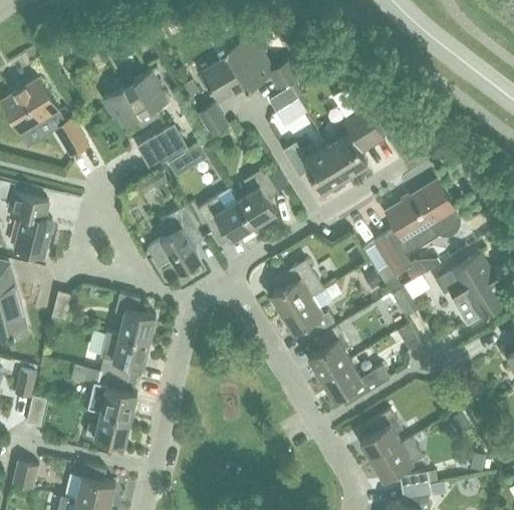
[(277,90),(300,76),(290,59),(273,70),(251,33),(224,49),(229,56),(201,73),(218,102),(239,90),(241,93),(269,76),(277,90)]
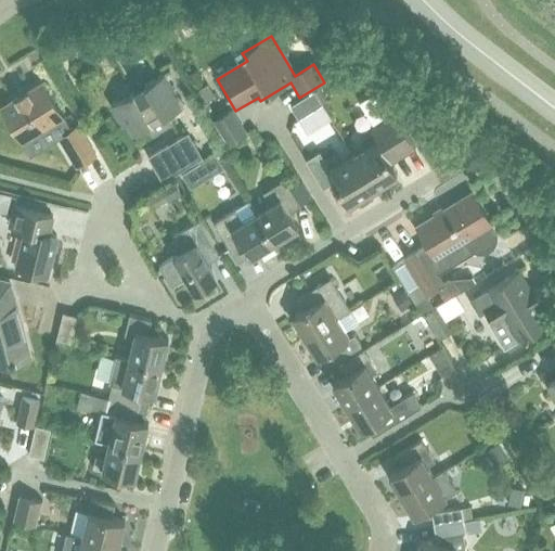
[(133,95),(112,109),(124,129),(128,127),(134,138),(147,129),(152,137),(171,125),(168,117),(181,110),(163,77),(144,88),(145,90),(134,97),(133,95)]
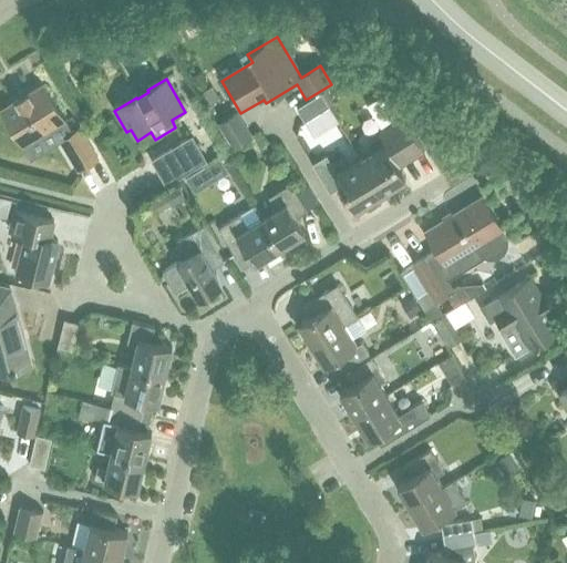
[(24,150),(65,125),(43,89),(2,113),(24,150)]
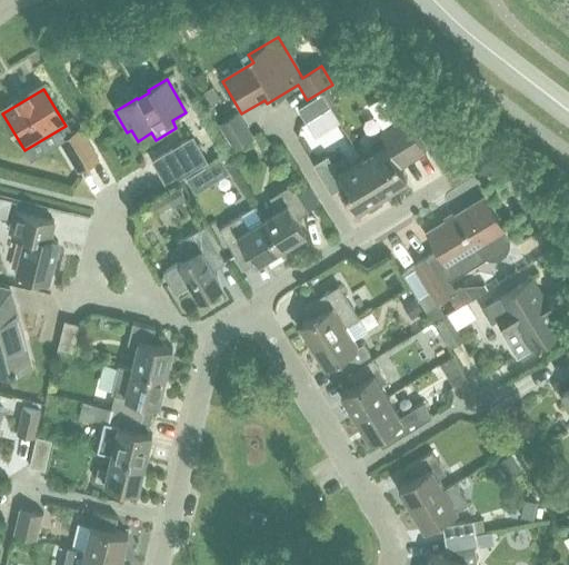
[(211,89),(202,95),(210,109),(220,102),(211,89)]
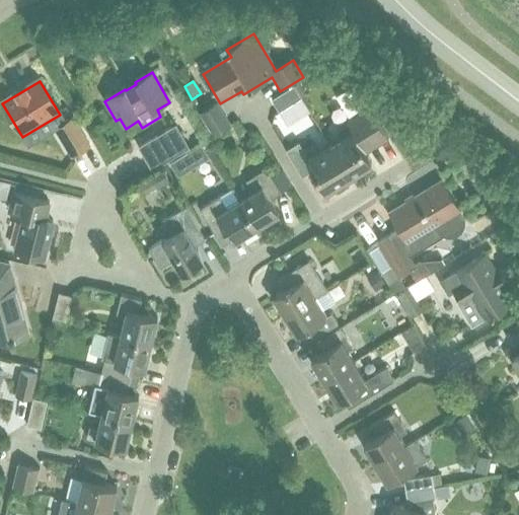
[(293,88),(272,102),(279,114),(288,129),(310,115),(301,100),(293,88)]
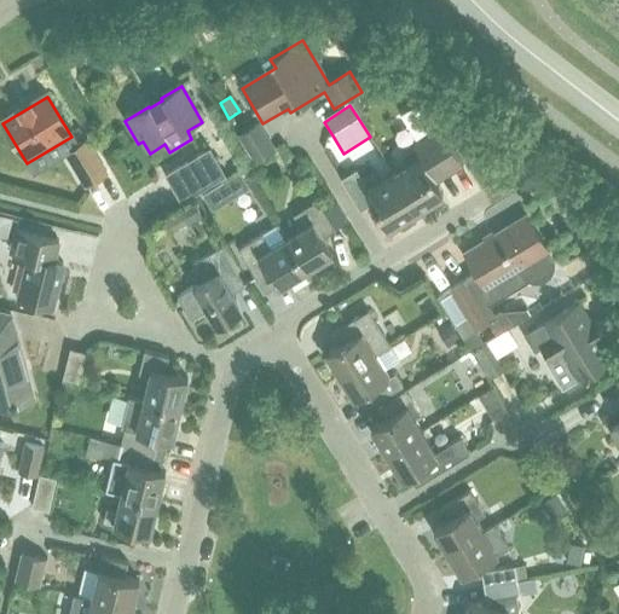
[(238,139),(254,164),(276,151),(260,125),(238,139)]
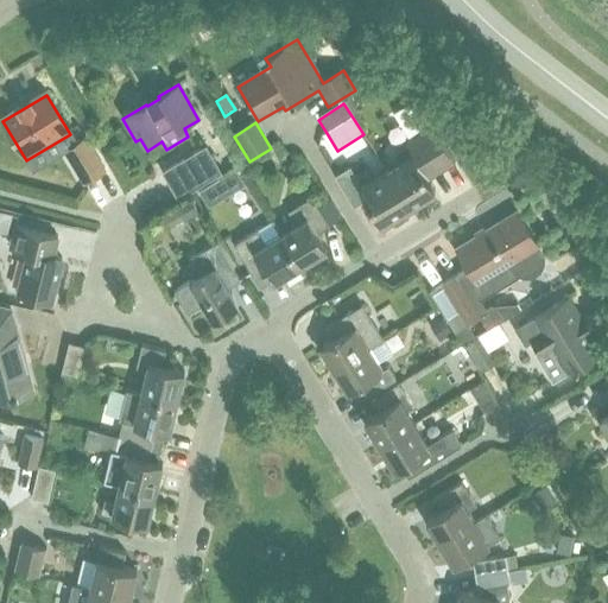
[(386,171),(409,208),(436,191),(423,170),(436,162),(442,172),(456,164),(434,126),(406,143),(409,146),(396,153),(401,163),(386,171)]
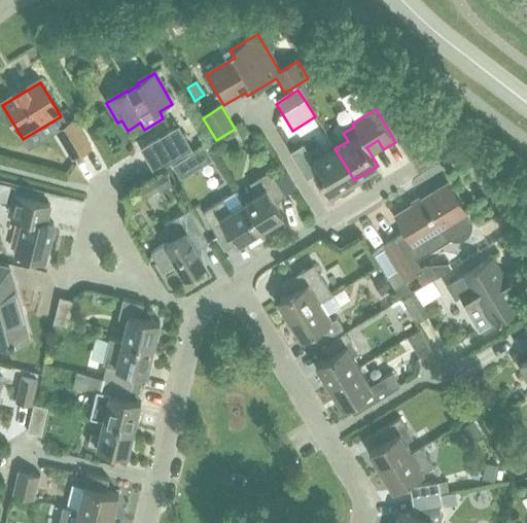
[(73,162),(91,150),(73,123),(56,133),(73,162)]
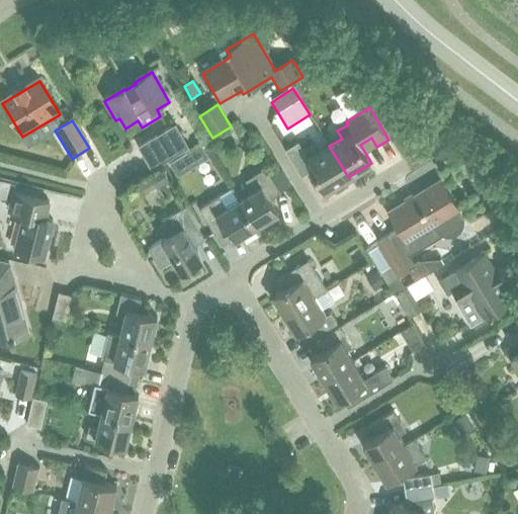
[(164,135),(176,156),(187,149),(175,127),(164,135)]
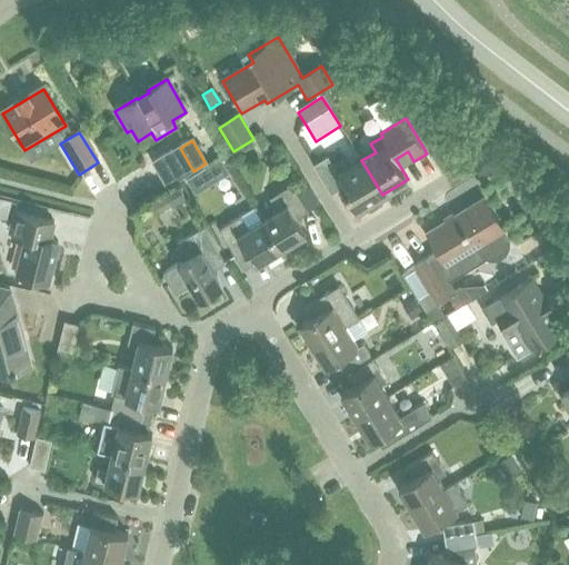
[(382,195),(361,160),(349,168),(345,160),(333,166),(328,157),(313,166),(331,195),(345,187),(359,209),(382,195)]
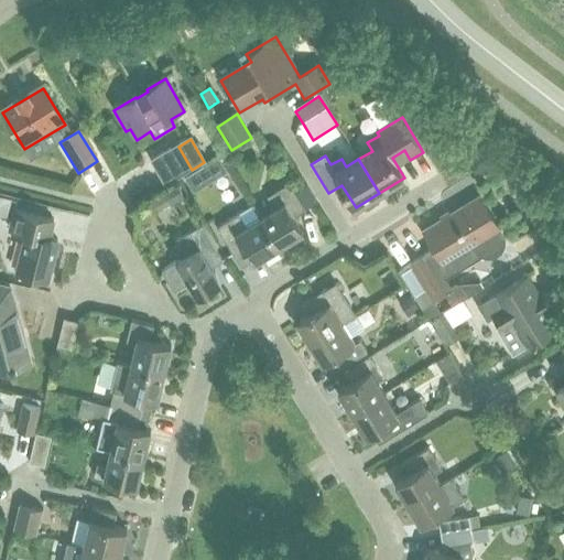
[(203,170),(183,182),(193,197),(213,186),(203,170)]
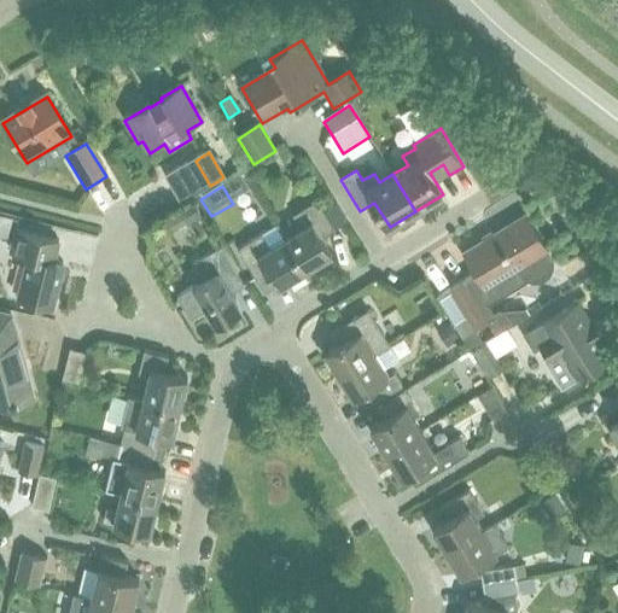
[(302,231),(286,240),(305,272),(332,256),(322,240),(336,232),(318,202),(293,216),(302,231)]
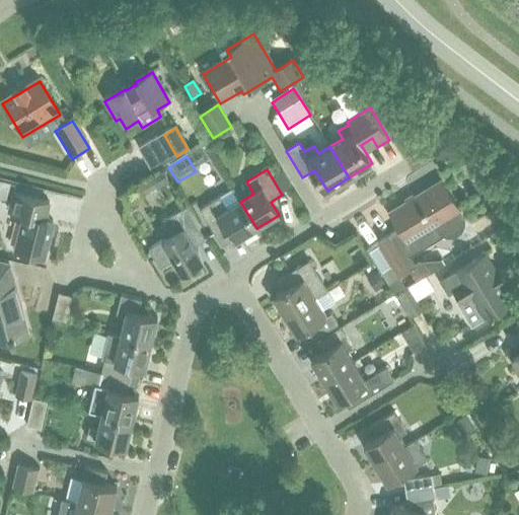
[(163,175),(151,182),(157,194),(169,187),(163,175)]
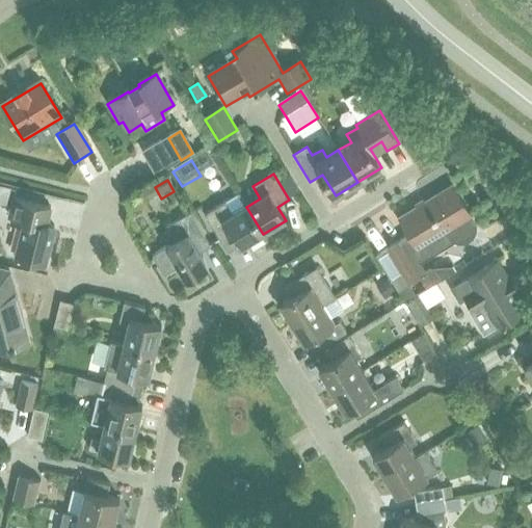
[(0,187),(0,206),(7,208),(11,190),(0,187)]
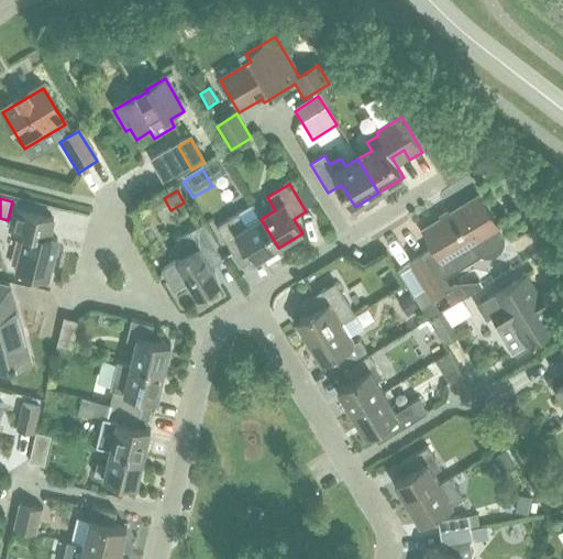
[(498,231),(478,199),(422,233),(442,265),(464,252),(467,259),(473,255),(475,256),(477,259),(478,260),(481,260),(483,261),(486,261),(488,261),(490,260),(493,260),(495,259),(496,256),(498,255),(499,253),(500,251),(501,250),(503,247),(503,244),(503,242),(503,240),(501,238),(498,232),(498,231)]
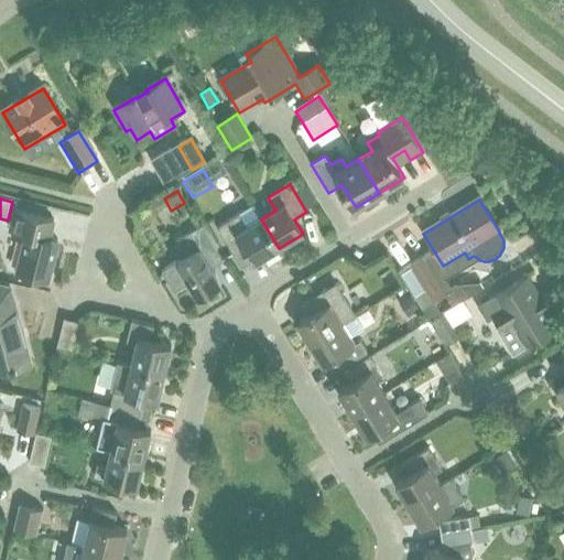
[(261,219),(253,206),(216,229),(241,271),(279,248),(261,219)]
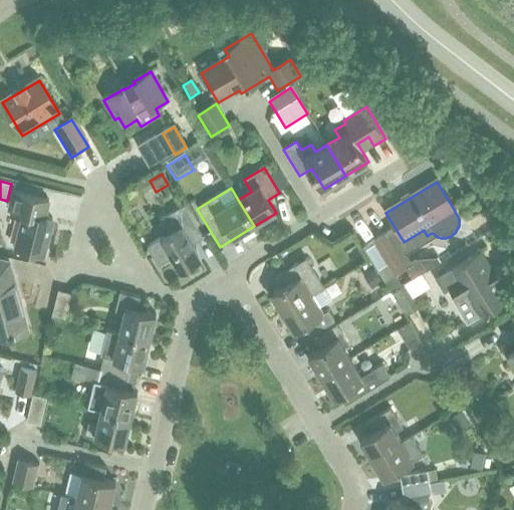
[(25,215),(16,248),(43,255),(52,220),(44,218),(48,202),(13,193),(9,210),(25,215)]
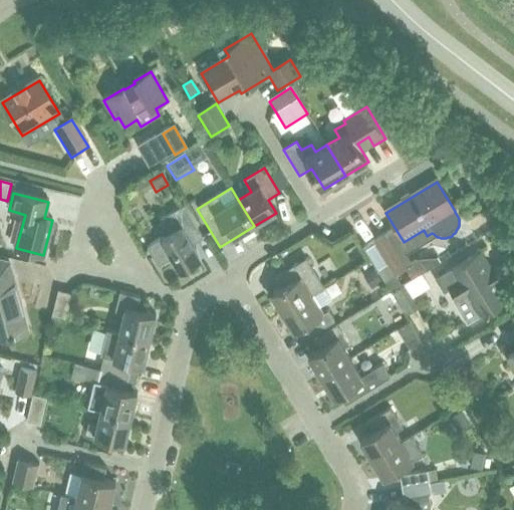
[(148,248),(159,267),(173,259),(180,272),(202,259),(193,245),(203,239),(185,208),(166,219),(175,234),(163,241),(162,239),(148,248)]
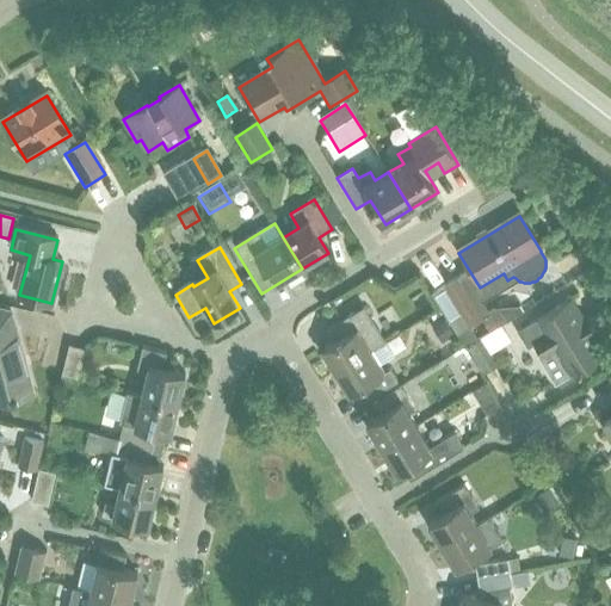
[(482,319),(458,280),(432,296),(466,350),(477,342),(468,327),(482,319)]
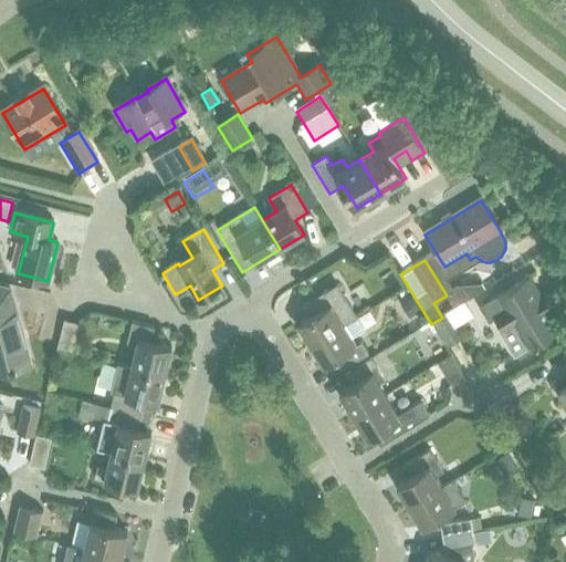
[(527,280),(480,310),(488,323),(496,316),(504,329),(498,333),(514,360),(563,331),(551,312),(554,310),(556,304),(555,300),(551,297),(545,297),(543,299),(540,300),(527,280)]
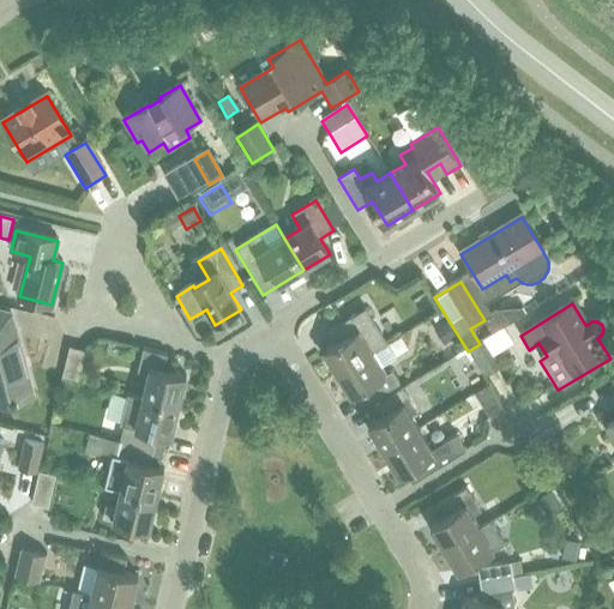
[(389,347),(367,311),(329,332),(336,345),(325,351),(338,375),(374,353),(375,354),(389,347)]
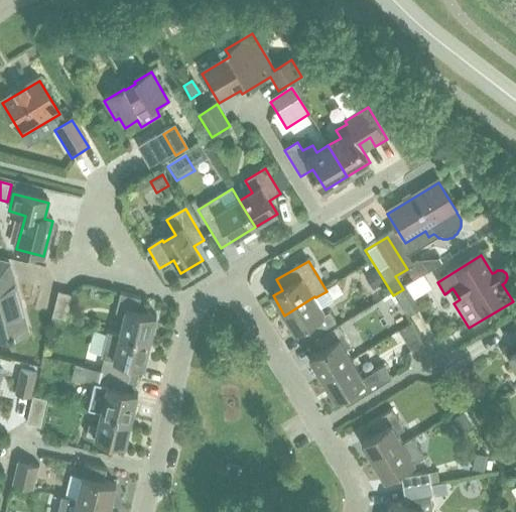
[(0,340),(27,333),(9,265),(0,263),(0,340)]
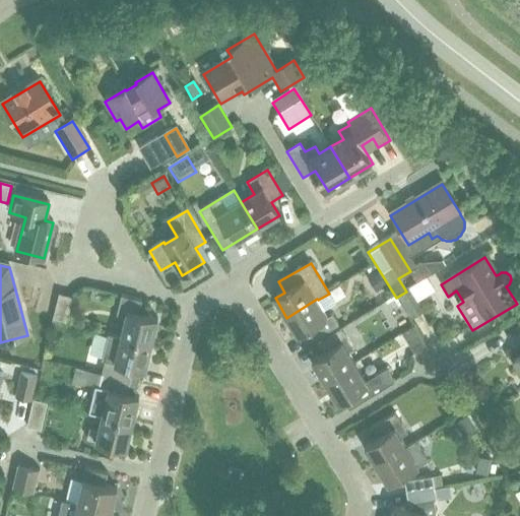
[(378,275),(367,281),(376,295),(386,288),(378,275)]
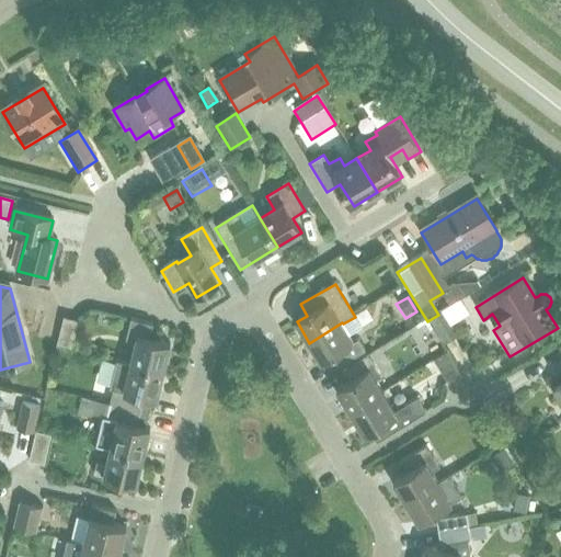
[(450,327),(471,316),(462,299),(442,310),(450,327)]
